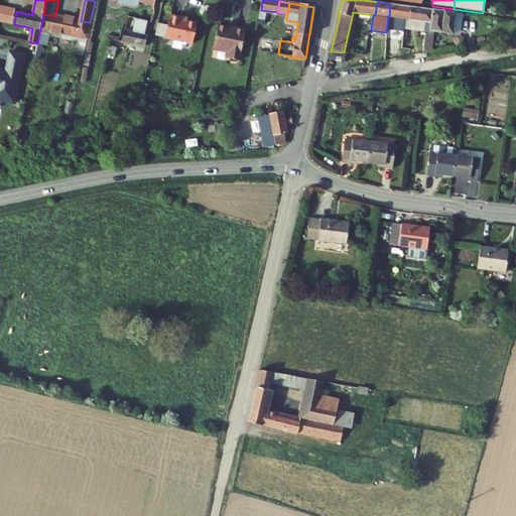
[(410,7),(390,4),(389,17),(388,16),(387,26),(404,28),(404,24),(406,25),(407,22),(404,22),(405,19),(408,19),(410,7)]
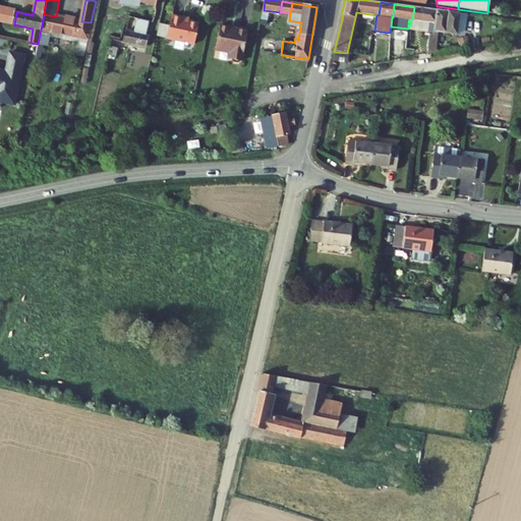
[(1,21),(14,24),(16,12),(17,9),(4,7),(1,21)]
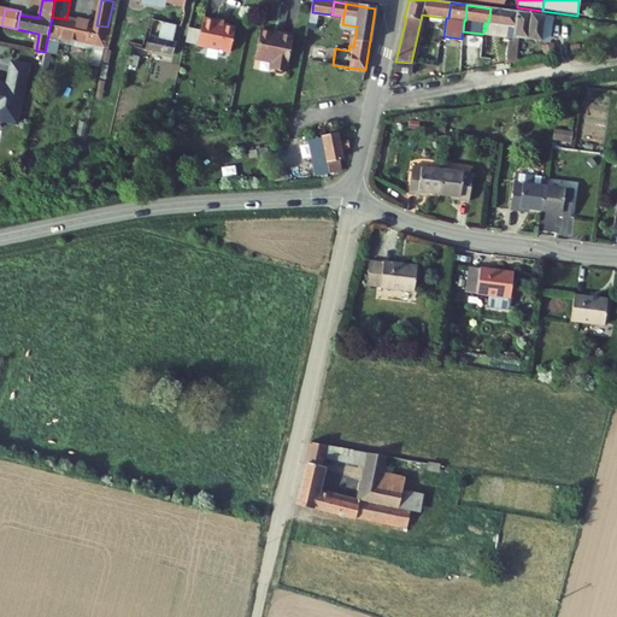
[(488,23),(506,27),(505,37),(505,41),(507,41),(512,41),(516,11),(491,9),(488,23)]
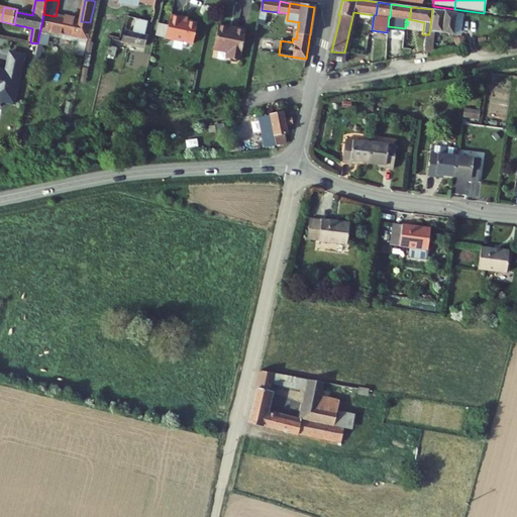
[(445,11),(432,9),(429,34),(425,34),(423,46),(424,52),(442,48),(443,44),(435,44),(436,32),(442,32),(445,11)]
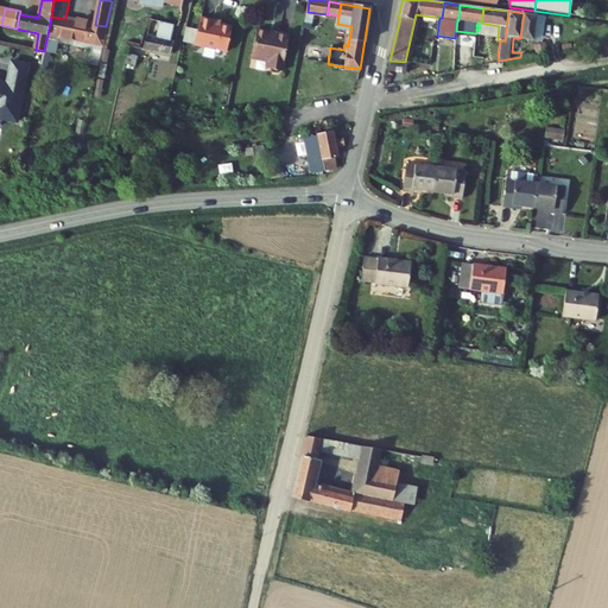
[(537,16),(524,13),(520,38),(523,39),(533,40),(537,16)]
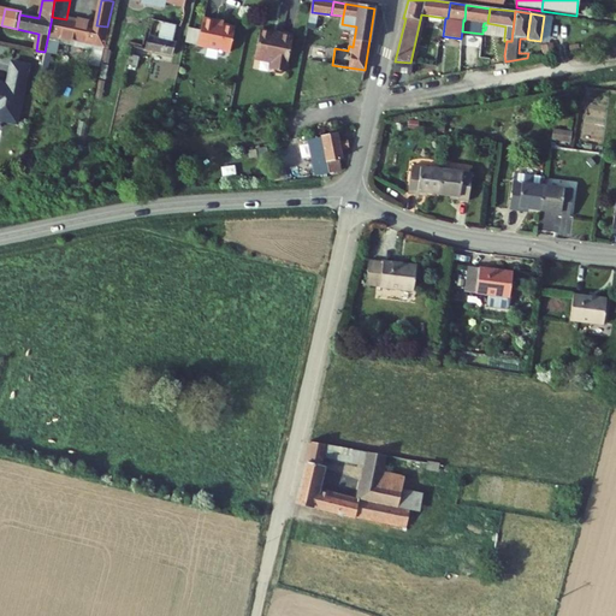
[(52,17),(48,35),(104,47),(107,27),(96,25),(66,19),(52,17)]
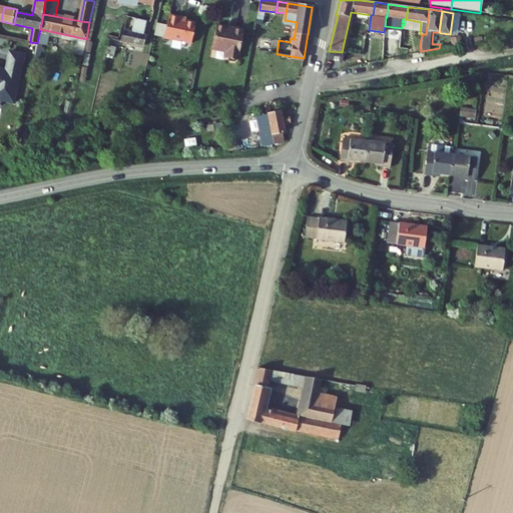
[(167,25),(164,38),(192,43),(196,23),(180,20),(180,17),(169,15),(167,25)]
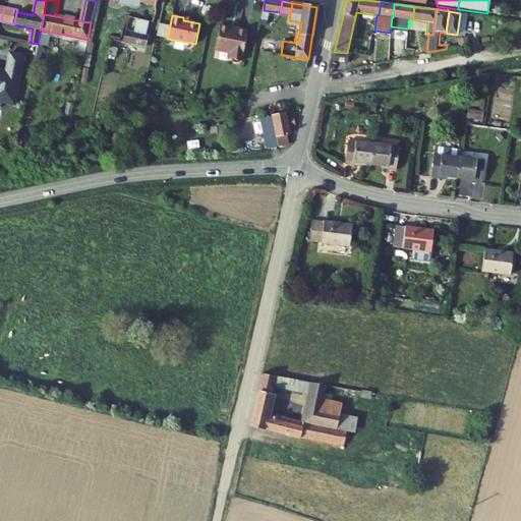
[(126,31),(123,43),(147,48),(150,36),(147,35),(150,21),(137,18),(133,33),(126,31)]
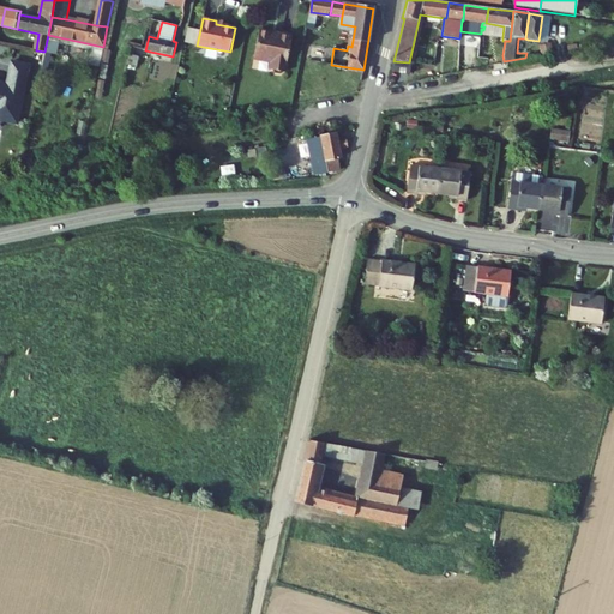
[(485,26),(483,30),(481,29),(481,34),(503,37),(504,26),(486,23),(482,23),(481,26),(485,26)]
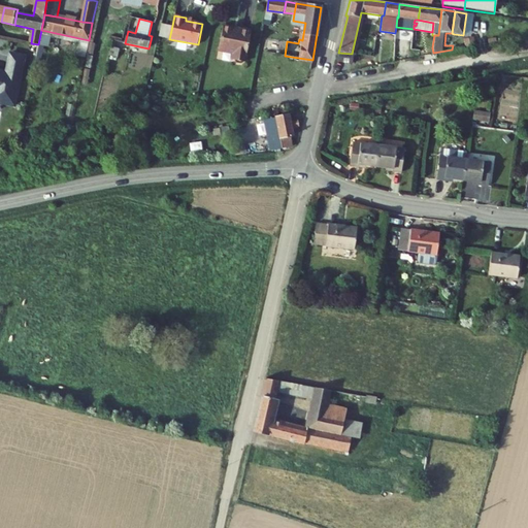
[(128,31),(134,32),(136,23),(129,22),(128,31)]
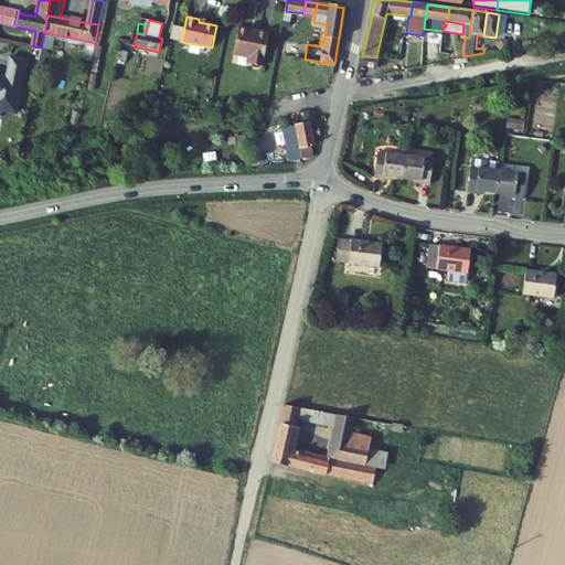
[(184,28),(172,25),(170,40),(181,42),(184,28)]
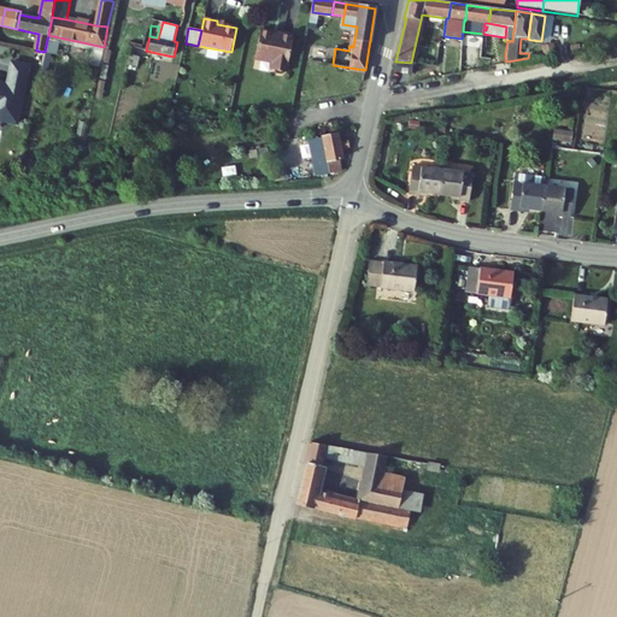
[(297,40),(282,37),(282,41),(276,40),(276,36),(263,35),(259,63),(277,66),(276,74),(278,74),(281,77),(285,78),(287,75),(292,75),(297,40)]
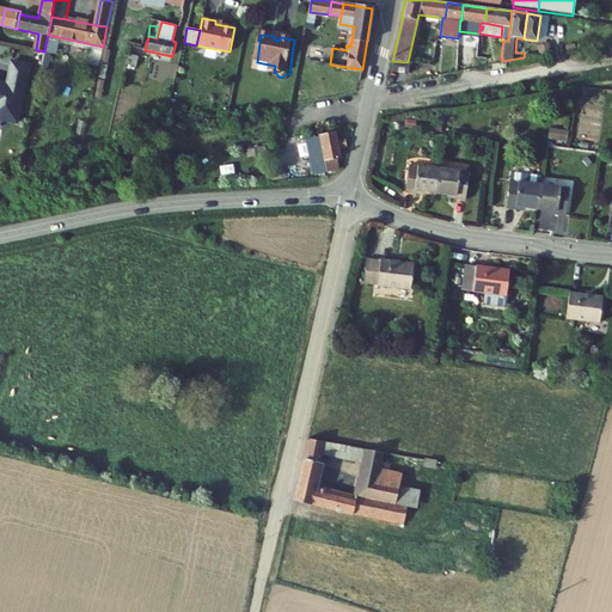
[(139,56),(129,54),(124,74),(134,77),(139,56)]
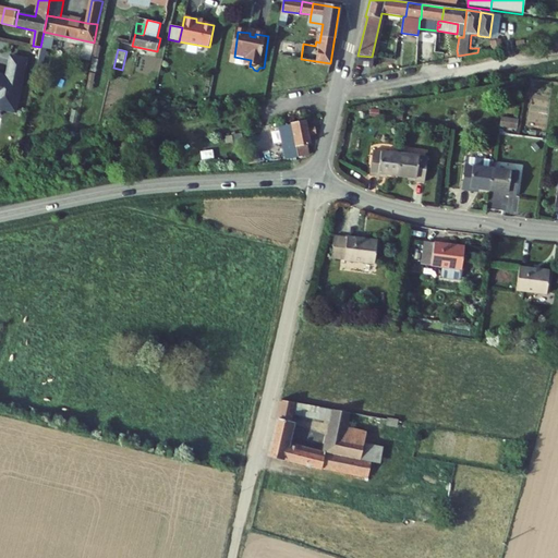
[(373,58),(358,56),(356,65),(372,67),(373,58)]
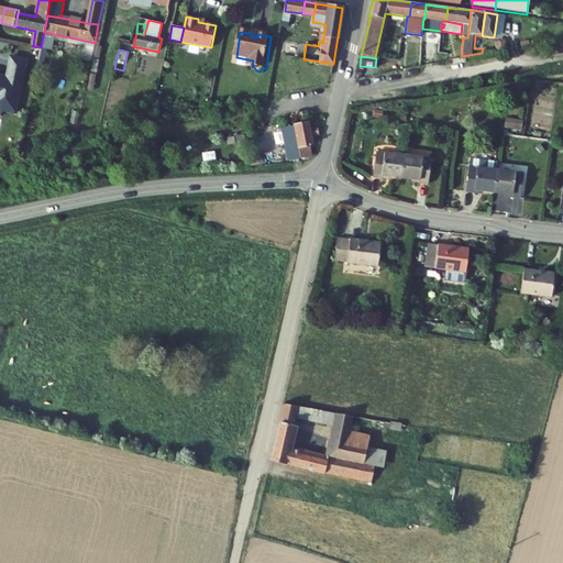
[(0,110),(14,113),(25,61),(10,57),(6,78),(0,76),(0,110)]
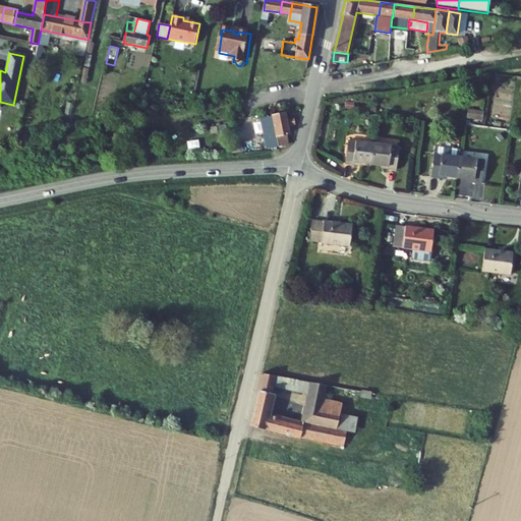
[(467,111),(466,121),(482,122),(483,112),(467,111)]
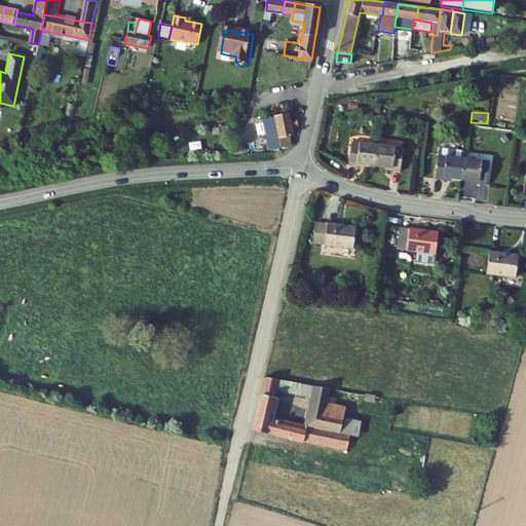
[(295,122),(294,115),(268,120),(272,149),(295,145),(293,135),(297,135),(296,128),(302,127),(301,121),(295,122)]
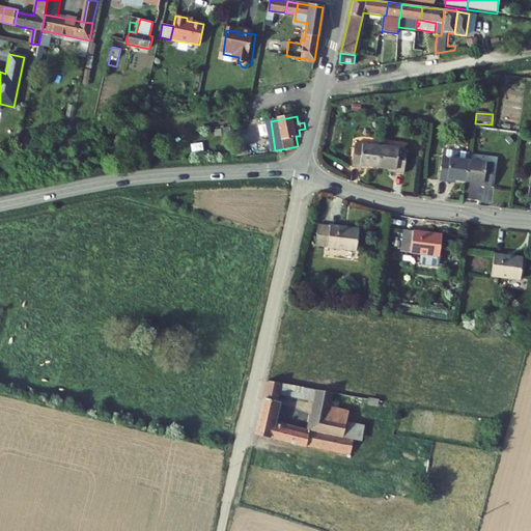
[(215,131),(216,141),(238,137),(236,128),(215,131)]
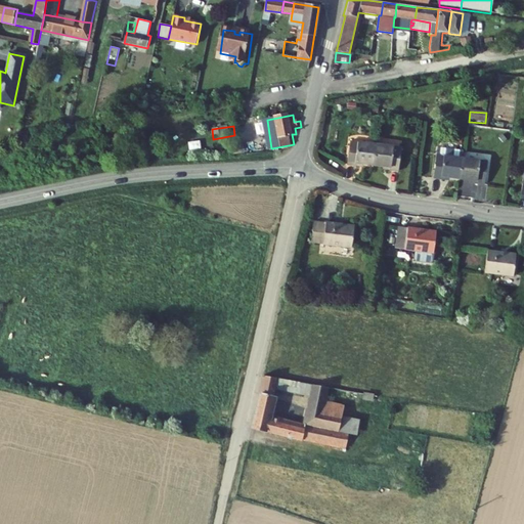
[(359,165),(373,166),(376,145),(350,142),(347,165),(359,166),(359,165)]
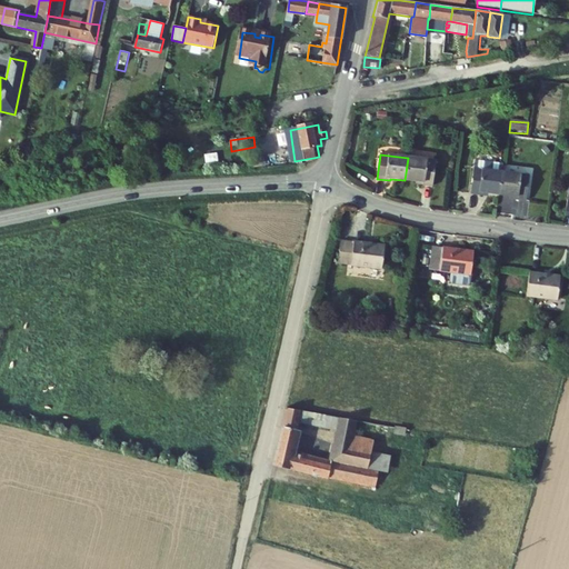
[(436,161),(408,158),(405,180),(420,182),(419,185),(433,187),(436,161)]
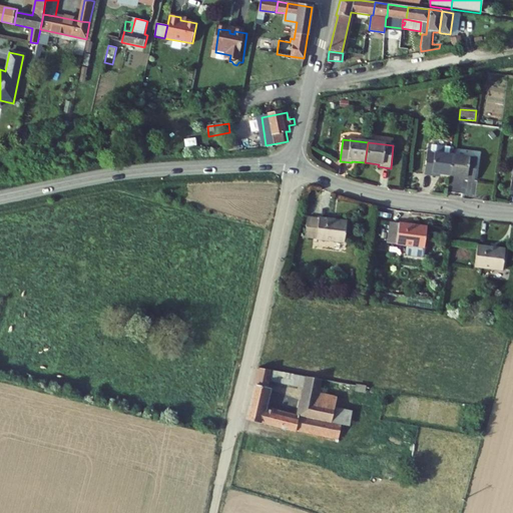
[(427,151),(452,154),(453,146),(428,143),(427,151)]
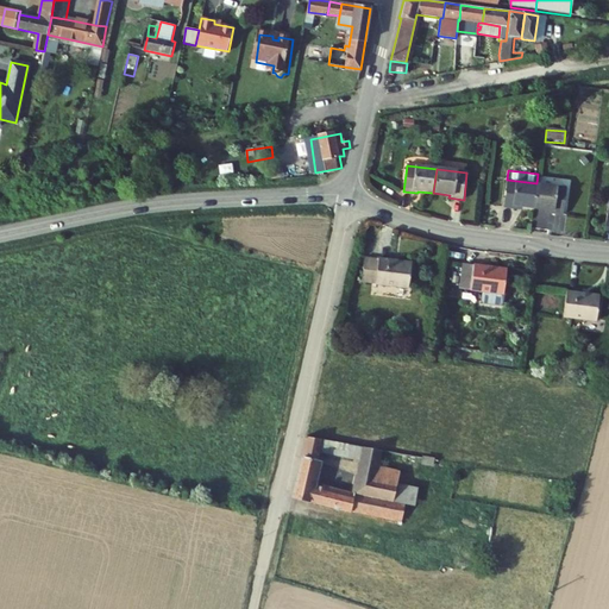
[(534,207),(537,183),(507,180),(504,207),(519,209),(519,206),(534,207)]
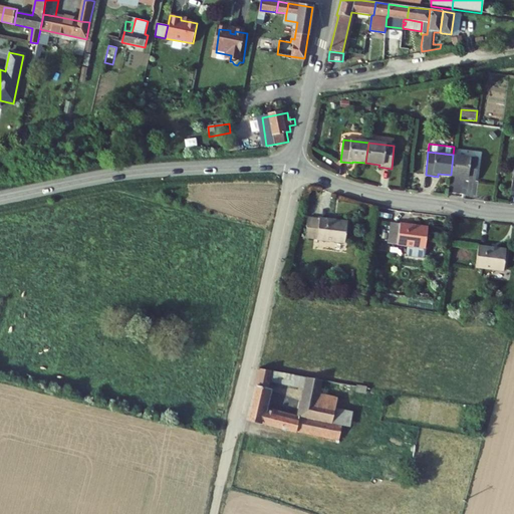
[(453,155),(451,175),(464,177),(463,180),(475,182),(478,158),(453,155)]
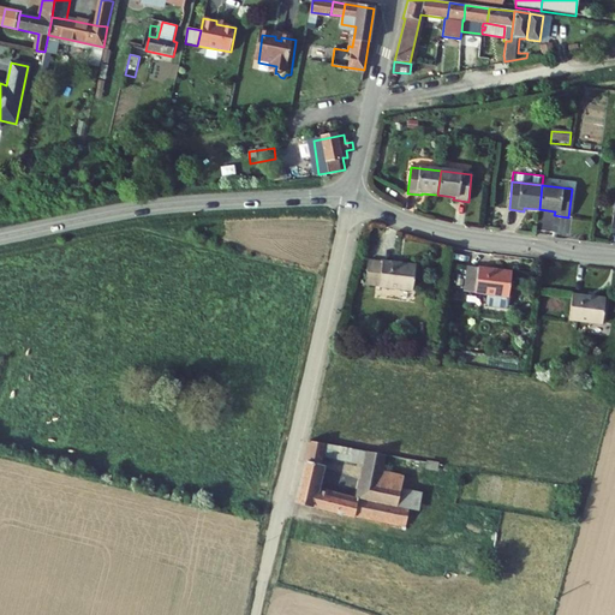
[(365,284),(382,286),(413,291),(417,267),(369,260),(365,284)]
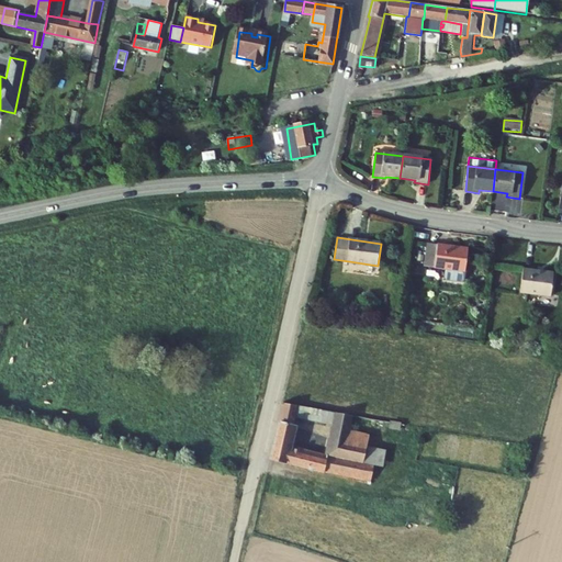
[(464,282),(465,273),(468,250),(438,246),(435,269),(446,271),(445,279),(447,282),(462,283),(464,282)]
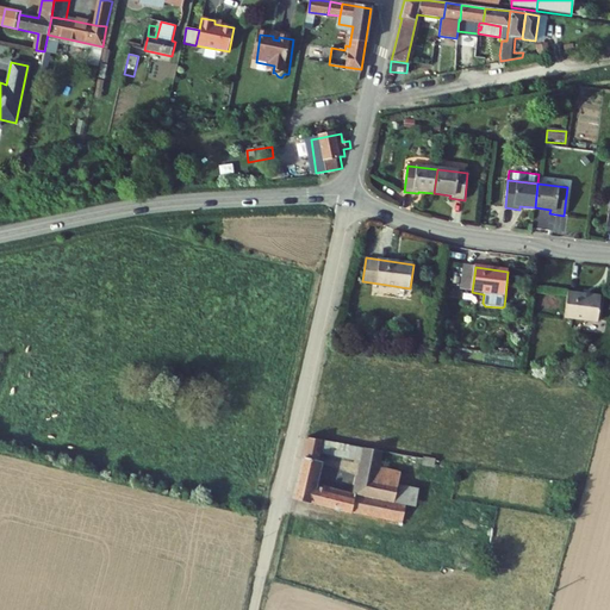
[(568,294),(565,319),(598,323),(602,298),(568,294)]
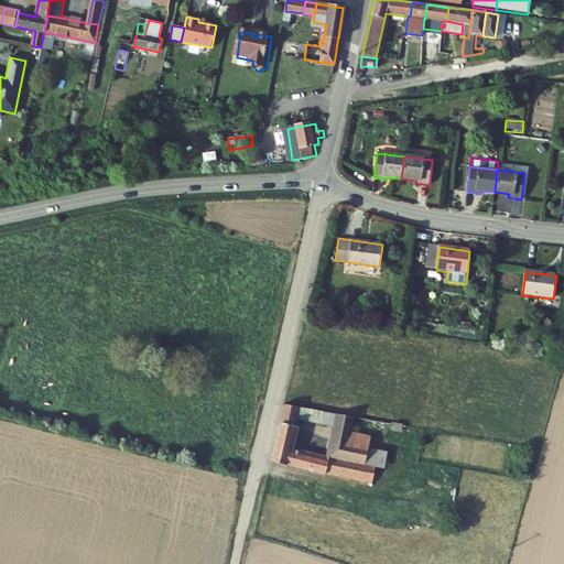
[(353,416),(283,404),(281,414),(296,418),(335,425),(334,430),(350,433),(353,416)]
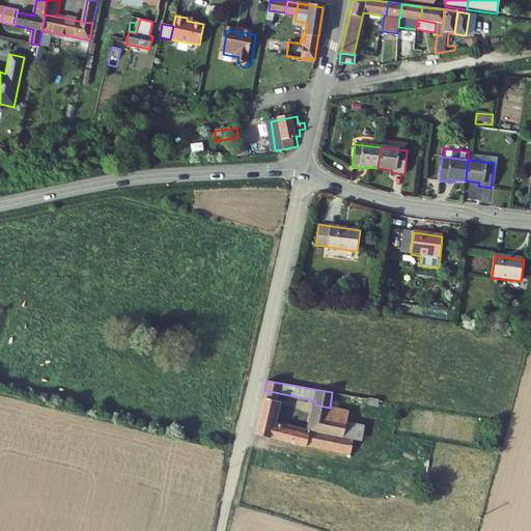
[(262,399),(277,402),(279,393),(264,390),(262,399)]
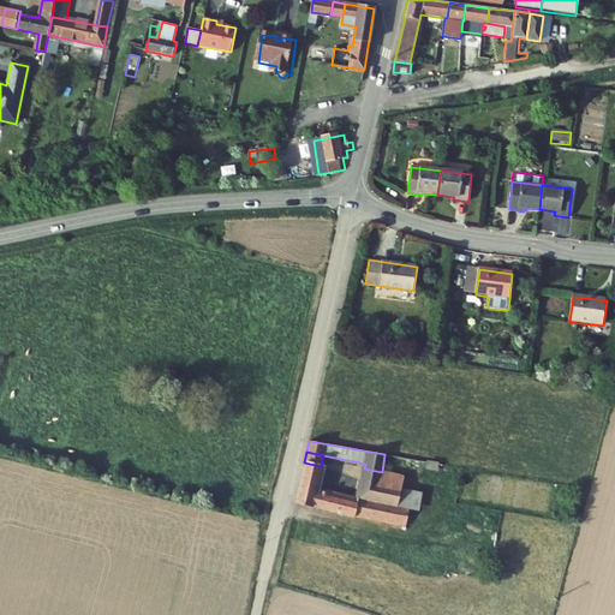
[(405,527),(408,508),(398,506),(401,488),(362,479),(357,502),(315,493),(321,466),(304,463),(296,503),(354,518),(356,517),(405,527)]
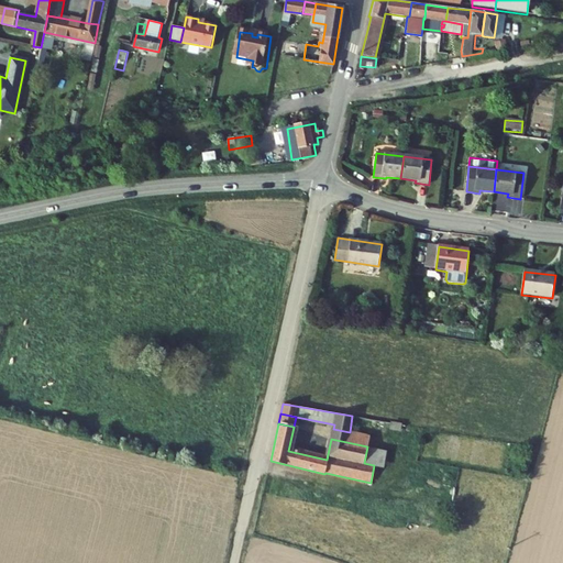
[(370,437),(350,432),(333,429),(331,439),(367,446),(370,437)]
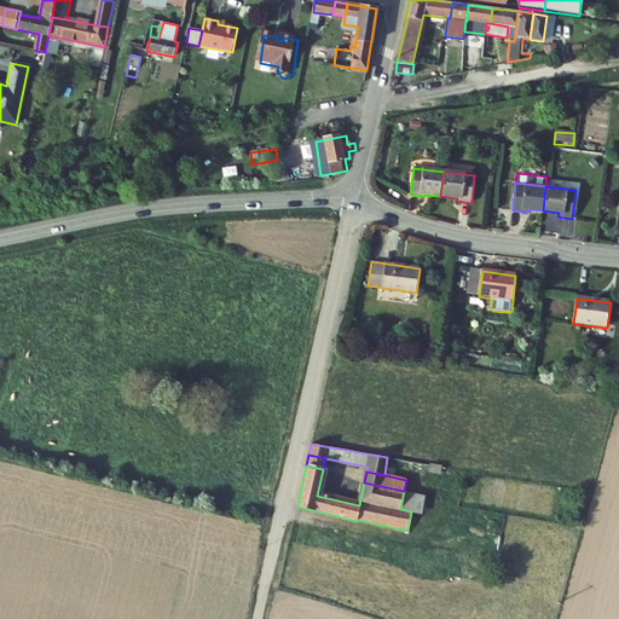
[(400,509),(411,512),(412,509),(416,493),(404,491),(400,509)]
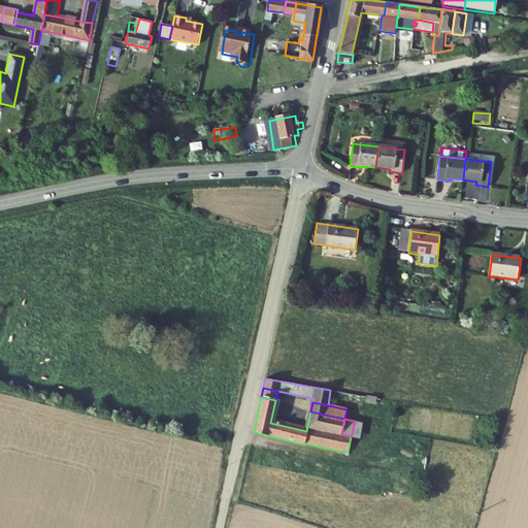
[(353,480),(352,486),(370,489),(371,483),(353,480)]
